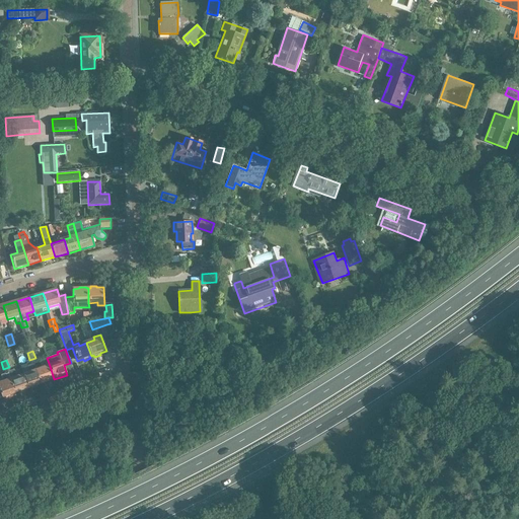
[(23,375),(28,388),(42,384),(36,370),(34,365),(31,366),(31,364),(27,366),(29,373),(23,375)]
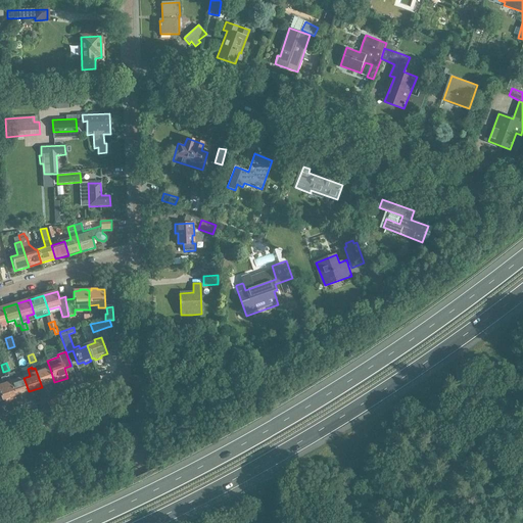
[(37,373),(42,387),(54,382),(50,369),(37,373)]
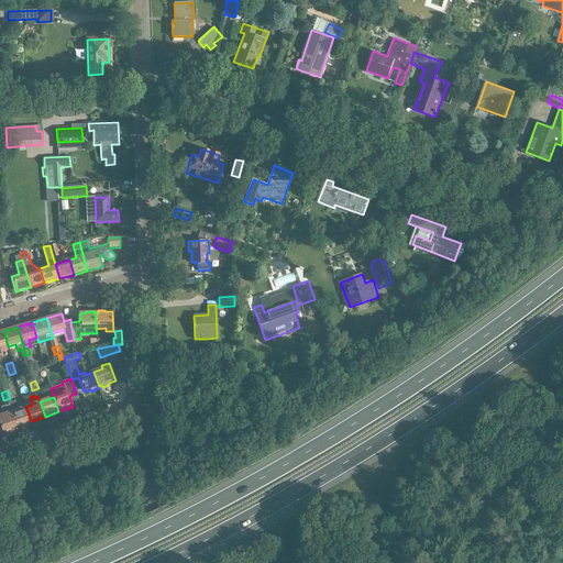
[(9,406),(11,412),(17,427),(31,421),(25,407),(19,409),(15,400),(11,403),(10,398),(3,400),(6,406),(6,407),(9,406)]
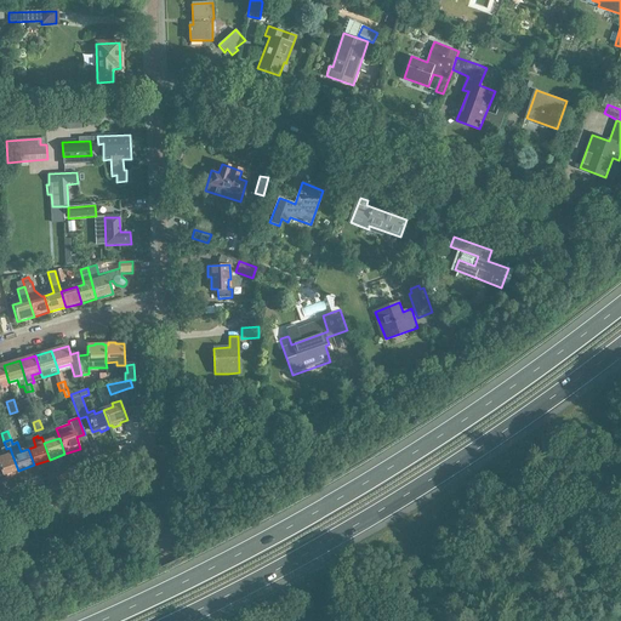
[(18,471),(12,455),(10,448),(6,449),(6,448),(1,449),(4,457),(0,459),(0,469),(3,477),(18,471)]
